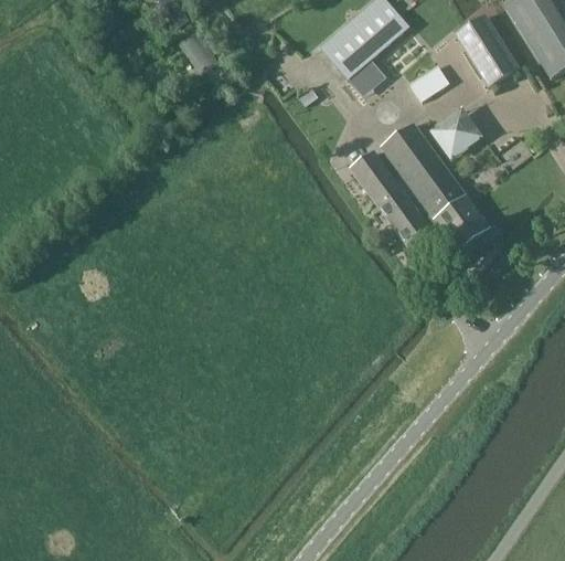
[(164,0),(183,28),(194,20),(181,0),(164,0)]
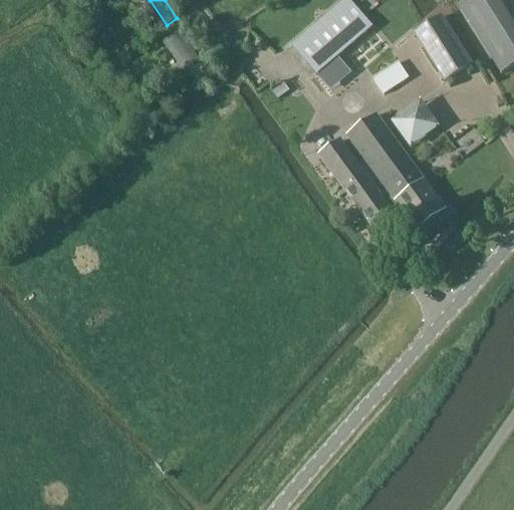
[(316,72),(372,25),(350,0),(339,0),(290,43),(316,72)]
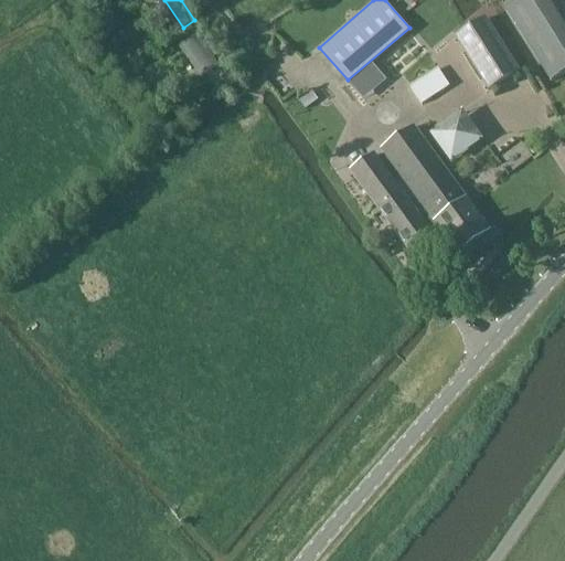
[(550,77),(564,67),(564,18),(554,0),(504,0),(550,77)]
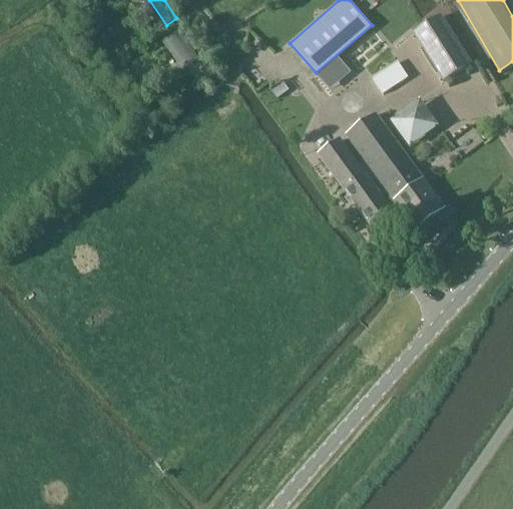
[(442,12),(414,30),(444,77),(472,59),(442,12)]
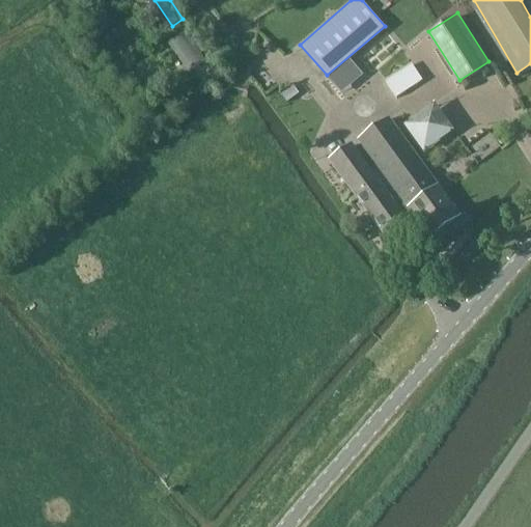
[(186,28),(170,39),(189,67),(204,56),(186,28)]
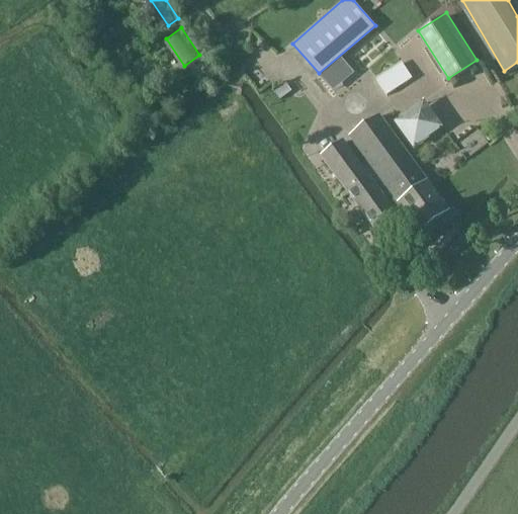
[(376,77),(386,94),(412,77),(402,61),(376,77)]
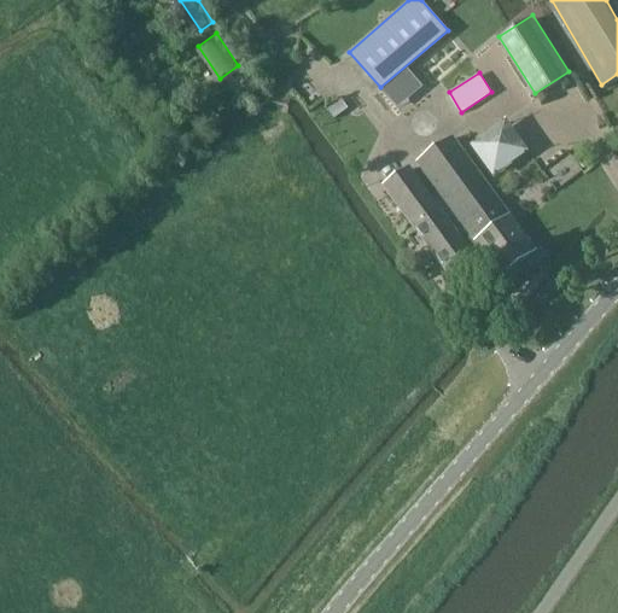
[(495,171),(530,147),(508,116),(473,140),(495,171)]
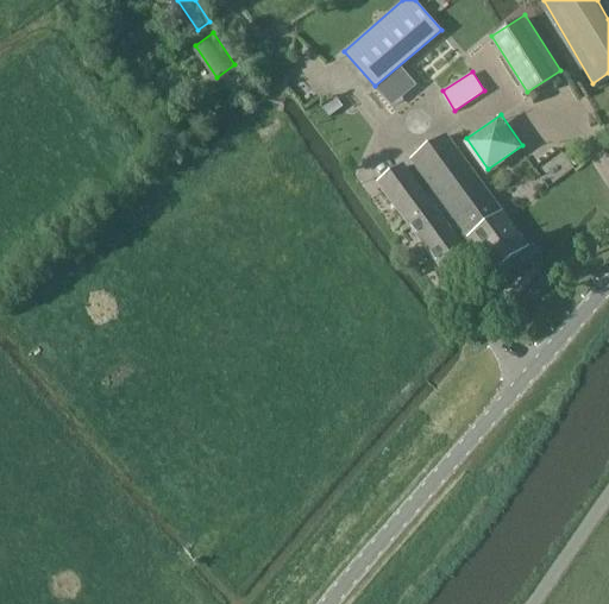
[(463,232),(457,236),(469,252),(476,247),(493,270),(527,244),(445,132),(408,158),(415,168),(463,232)]
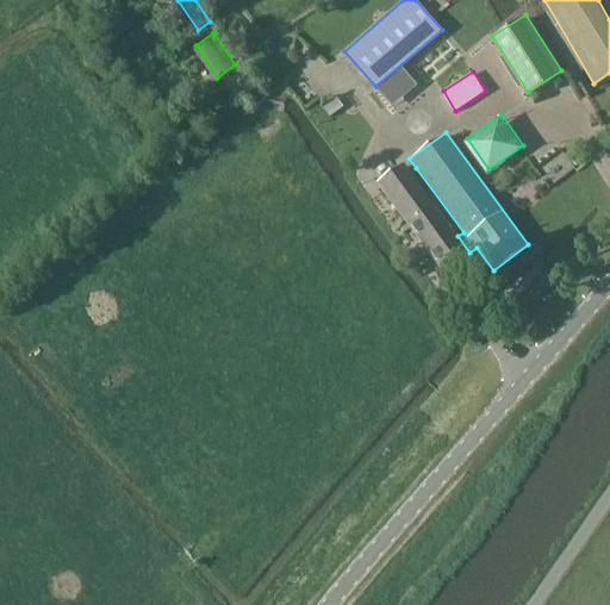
[(404,163),(377,182),(444,274),(470,255),(470,254),(470,253),(458,236),(464,232),(416,168),(411,173),(404,163)]
